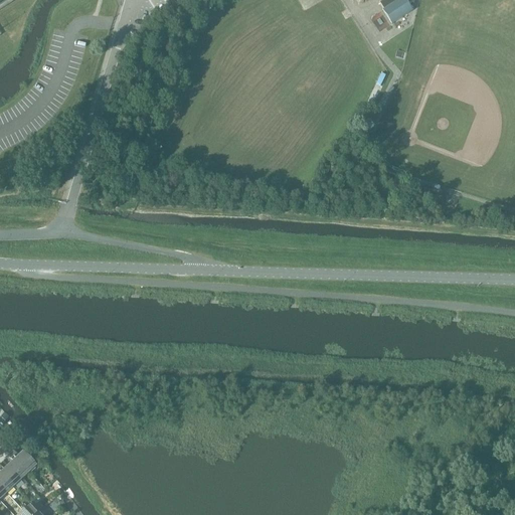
[(391,25),(412,11),(408,4),(414,0),(383,0),(379,3),(383,10),(382,11),(391,25)]
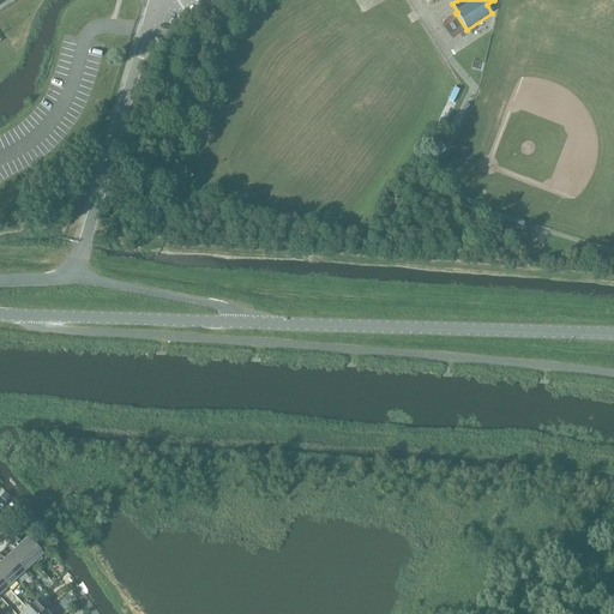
[(16,539),(13,541),(34,564),(43,555),(28,540),(22,545),(16,539)]
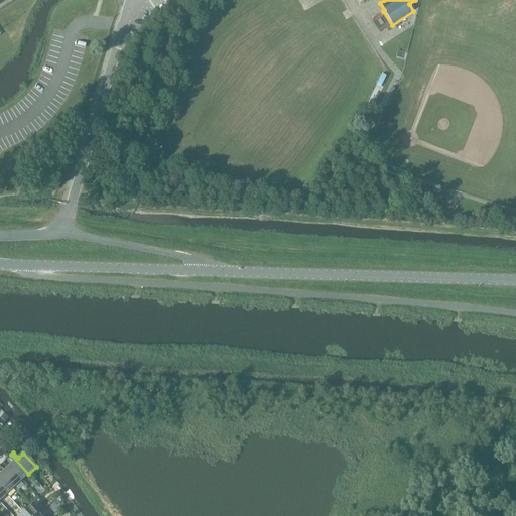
[(13,463),(8,468),(21,481),(28,474),(11,455),(8,458),(13,463)]
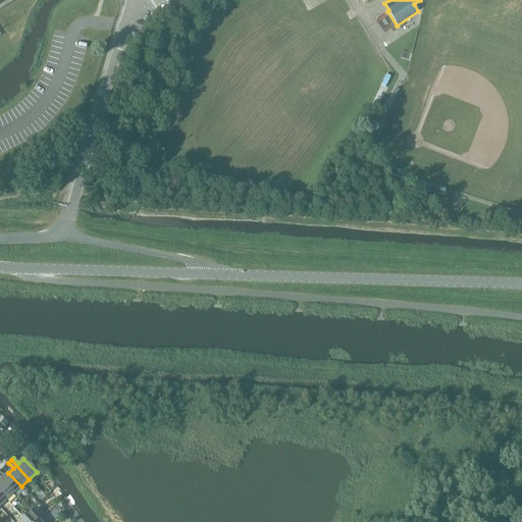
[(0,472),(0,478),(14,493),(21,486),(8,473),(4,477),(0,472)]
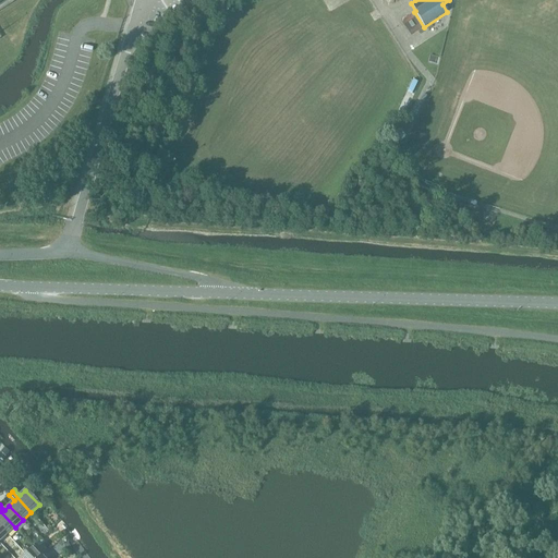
[(0,528),(7,535),(15,528),(0,511),(0,528)]
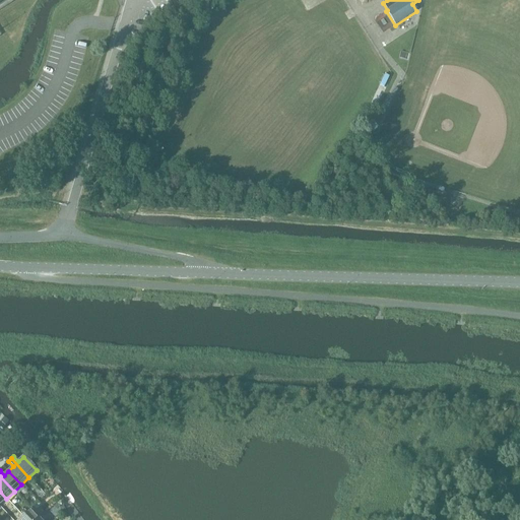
[(37,519),(39,519),(34,513),(36,511),(33,507),(18,519),(37,519)]
